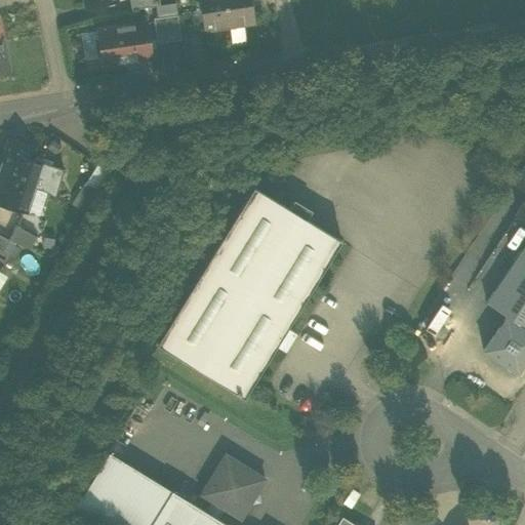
[(129,0),(131,10),(160,4),(158,0),(129,0)]
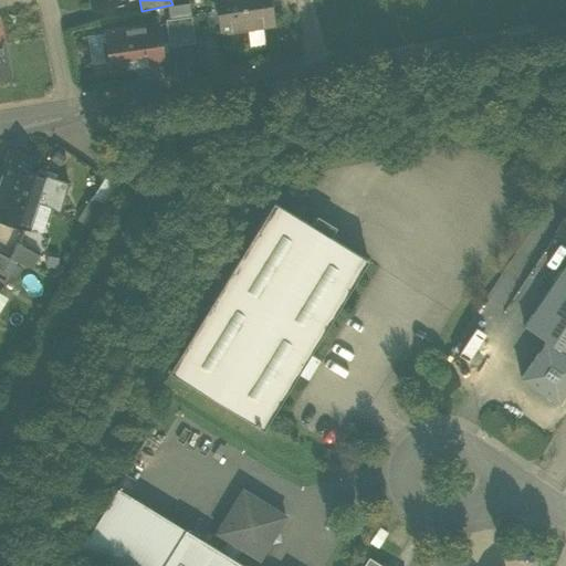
[(215,0),(220,33),(248,29),(242,0),(215,0)]
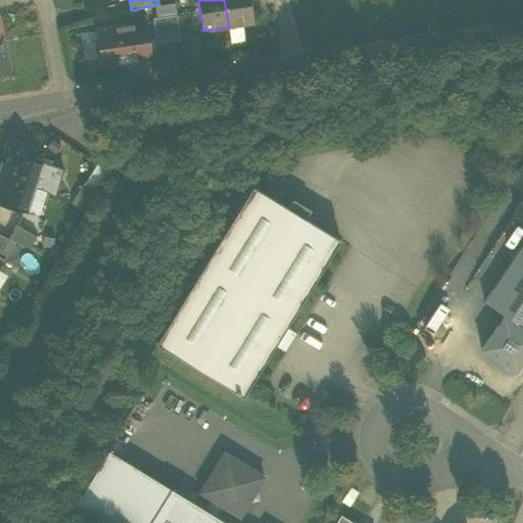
[(250,0),(224,0),(229,27),(242,25),(254,22),(250,0)]
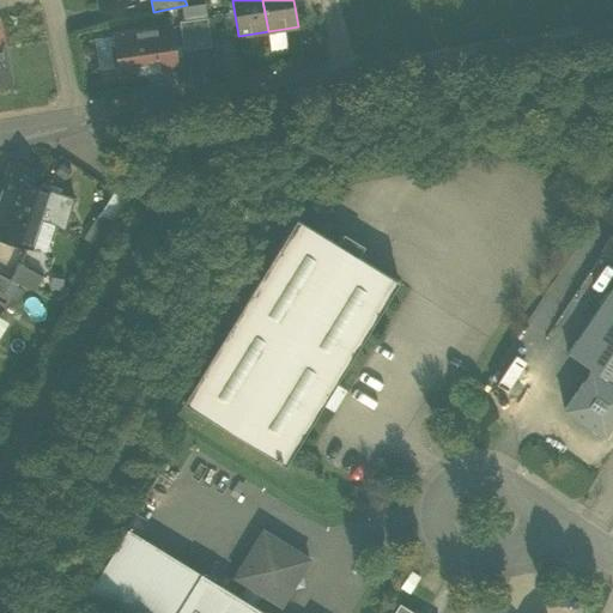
[(182,7),(183,20),(207,18),(205,4),(182,7)]
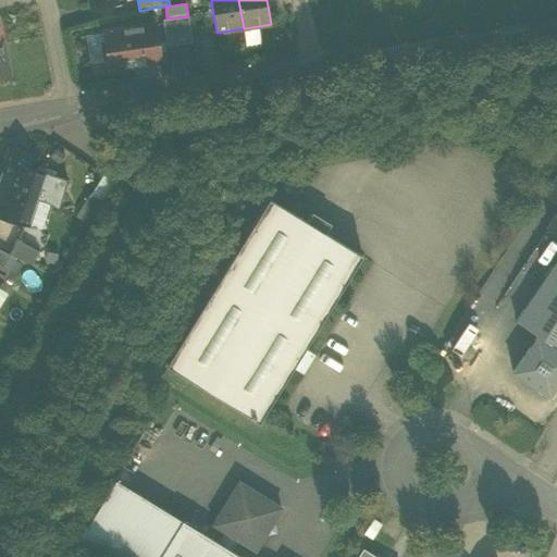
[(162,20),(166,46),(192,41),(188,16),(166,19),(162,20)]
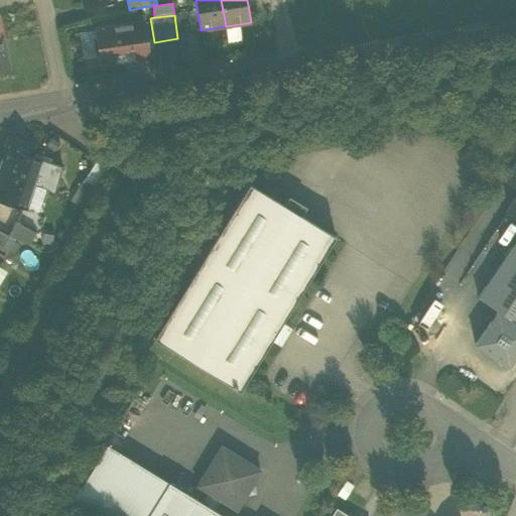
[(100,51),(102,63),(128,59),(148,56),(146,48),(149,48),(148,39),(145,39),(143,23),(97,29),(97,33),(100,51)]
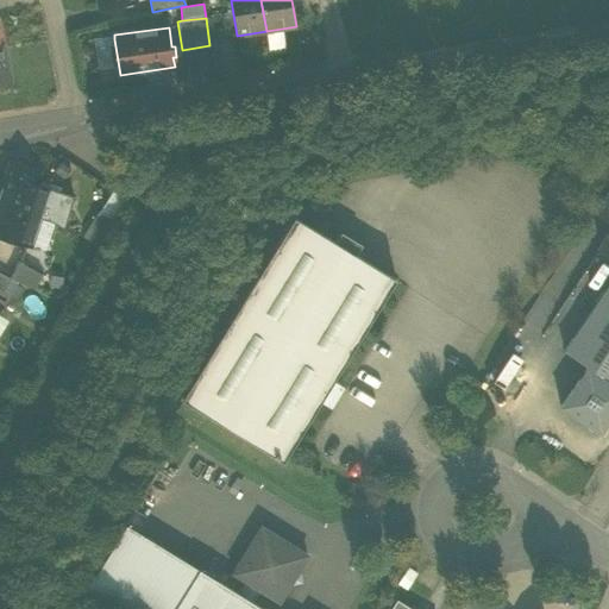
[(284,46),(282,29),(267,31),(269,49),(284,46)]
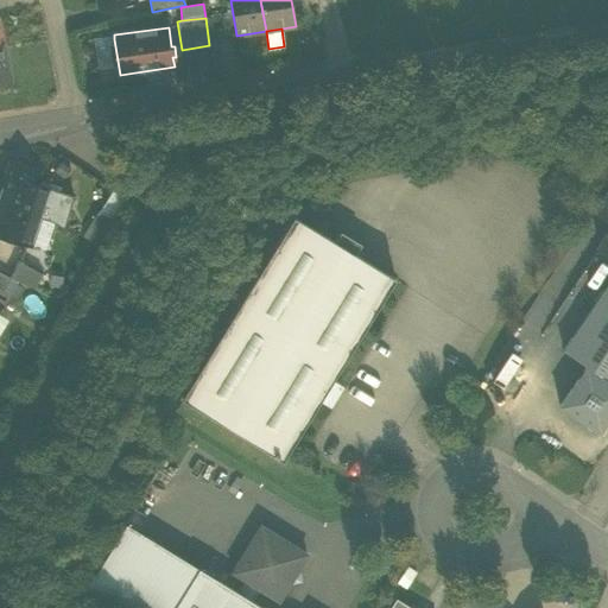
[(100,63),(118,61),(114,39),(96,42),(100,63)]
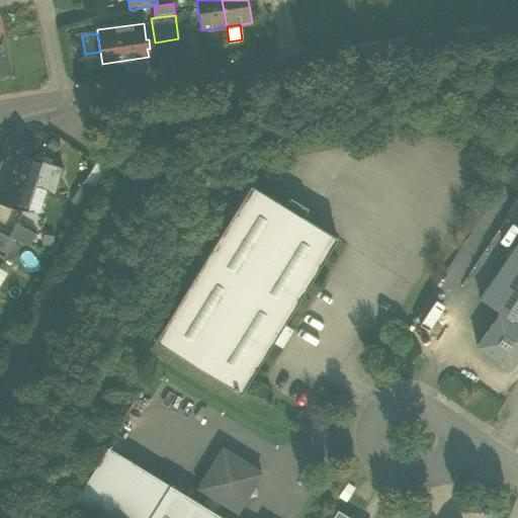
[(0,73),(10,72),(3,36),(0,36),(0,73)]
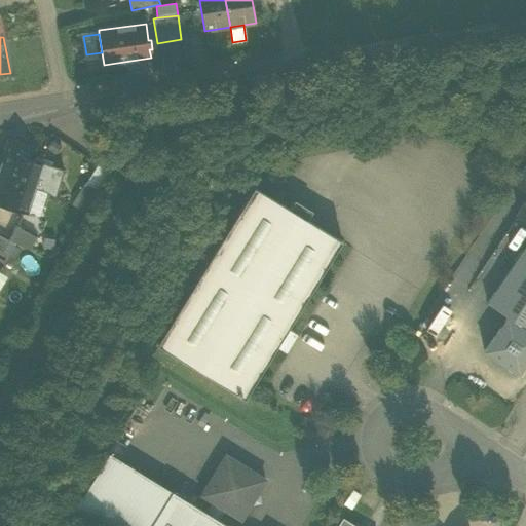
[(153,72),(151,58),(130,61),(133,75),(153,72)]
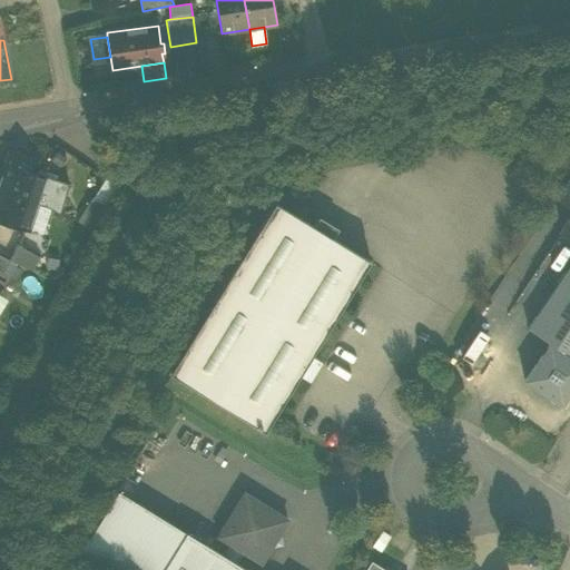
[(10,153),(0,182),(0,192),(37,204),(45,206),(50,208),(60,214),(69,185),(46,177),(33,173),(37,160),(10,153)]
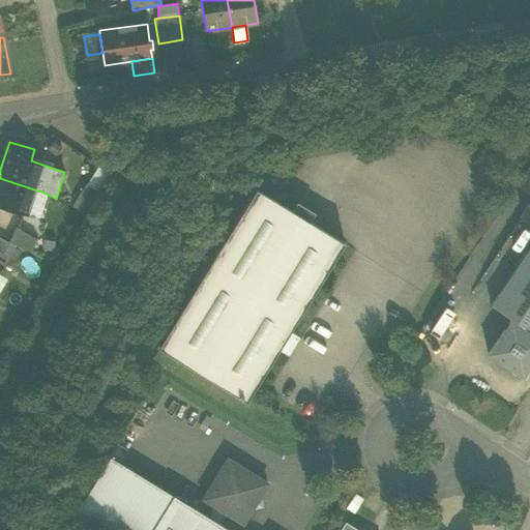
[(529,167),(519,184),(529,192),(529,167)]
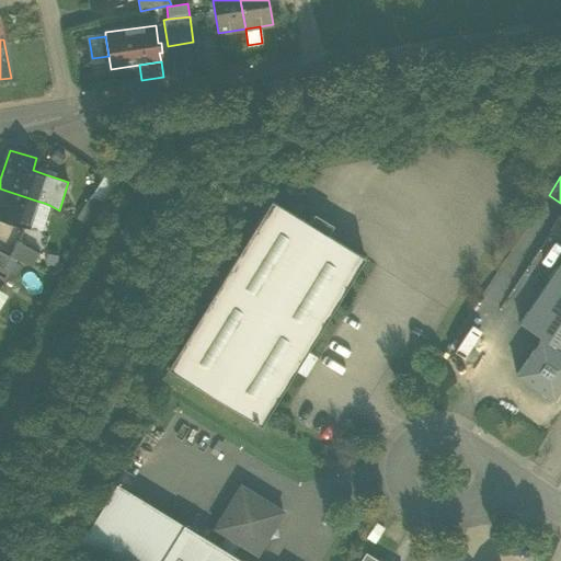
[(104,178),(92,196),(103,203),(104,204),(116,184),(104,178)]
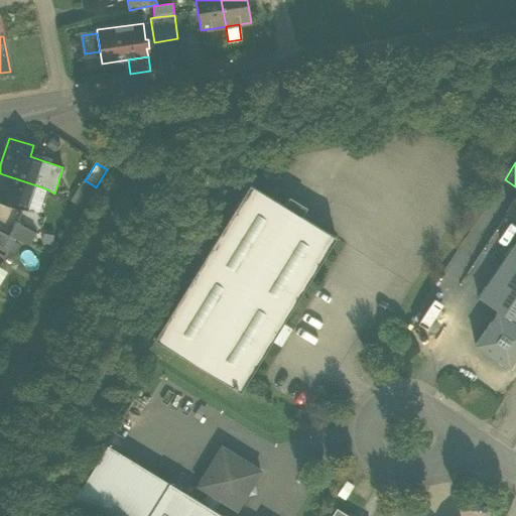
[(0,200),(25,209),(33,184),(0,173),(0,200)]
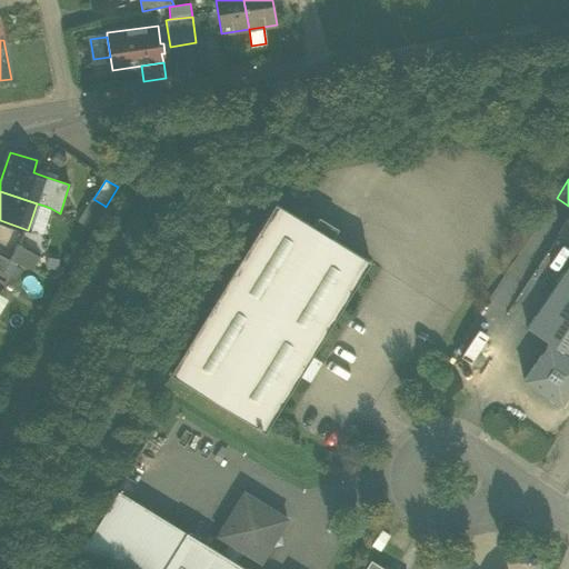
[(78,221),(90,229),(105,206),(93,199),(92,198),(78,221)]
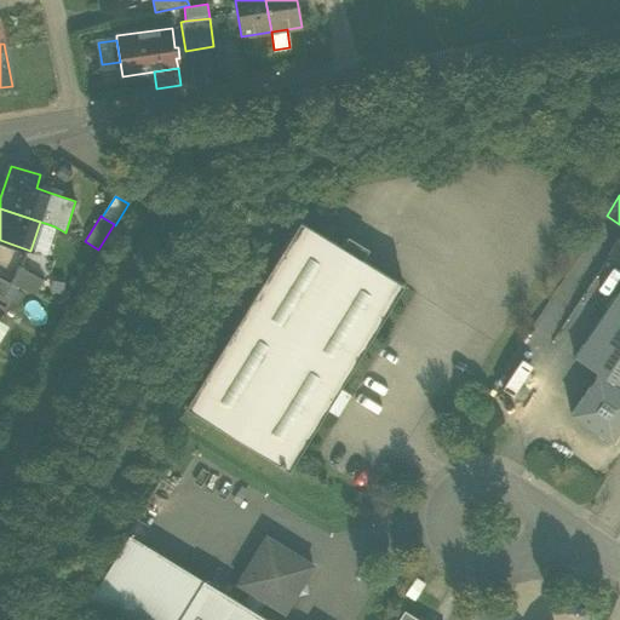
[(185,407),(288,471),(403,285),(363,260),(369,251),(345,236),(340,246),(300,222),(185,407)]
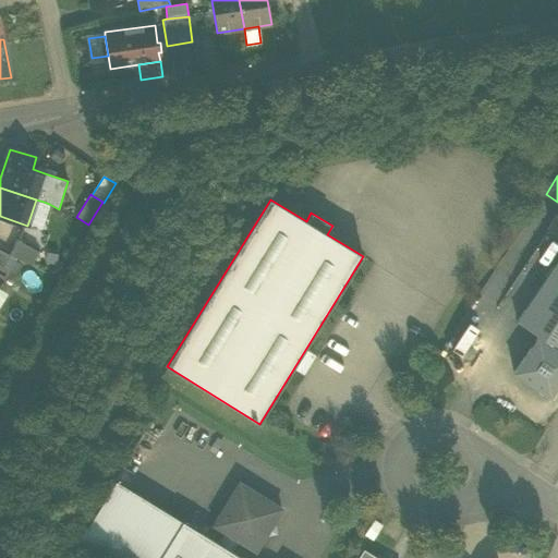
[(10,255),(31,266),(38,252),(16,241),(10,255)]
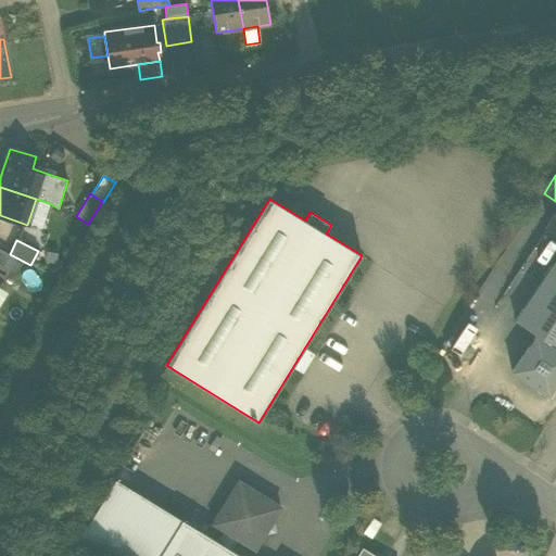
[(0,264),(3,266),(9,254),(0,250),(0,264)]
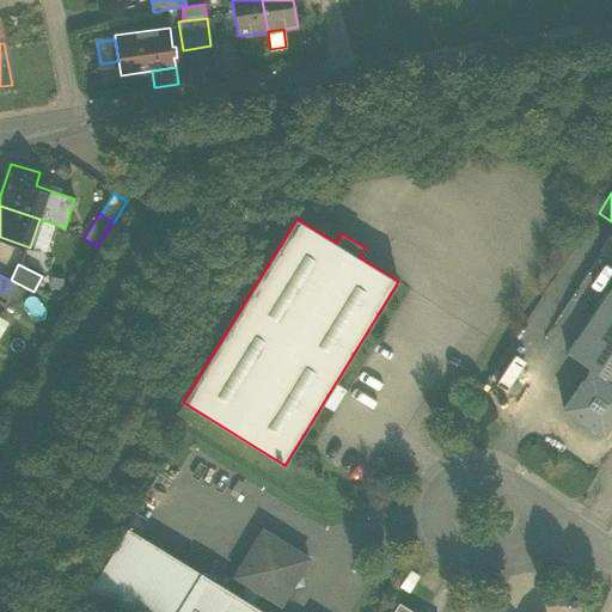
[(611,283),(567,353),(591,368),(611,383),(611,283)]
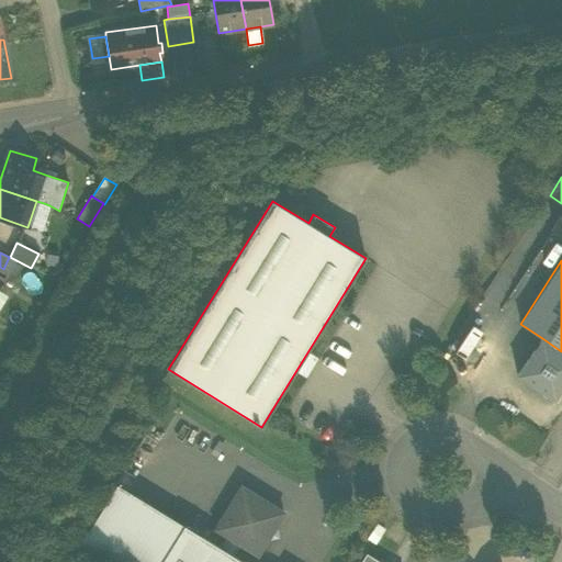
[(561,389),(561,351),(542,338),(517,375),(554,401),(561,389)]
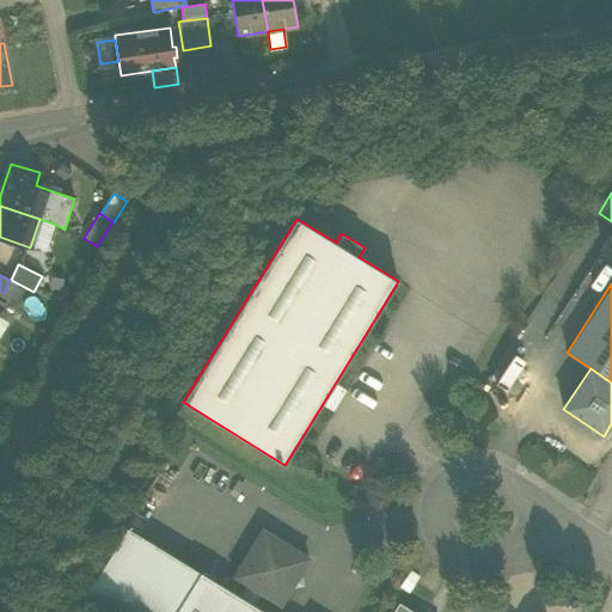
[(87,592),(120,611),(175,611),(200,573),(127,527),(87,592)]
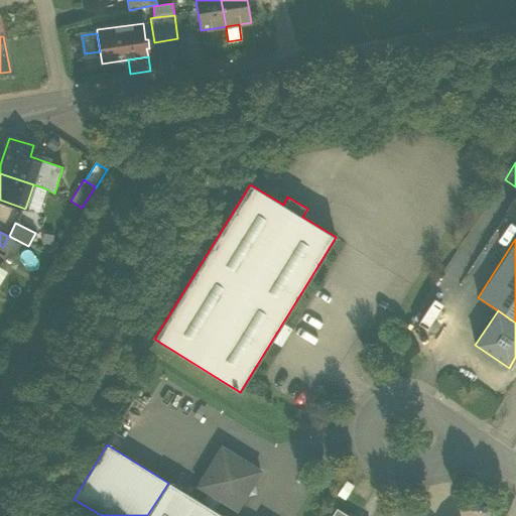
[(198,486),(209,493),(220,499),(237,509),(245,495),(246,495),(255,493),(253,484),(252,483),(260,471),(222,446),(198,486)]
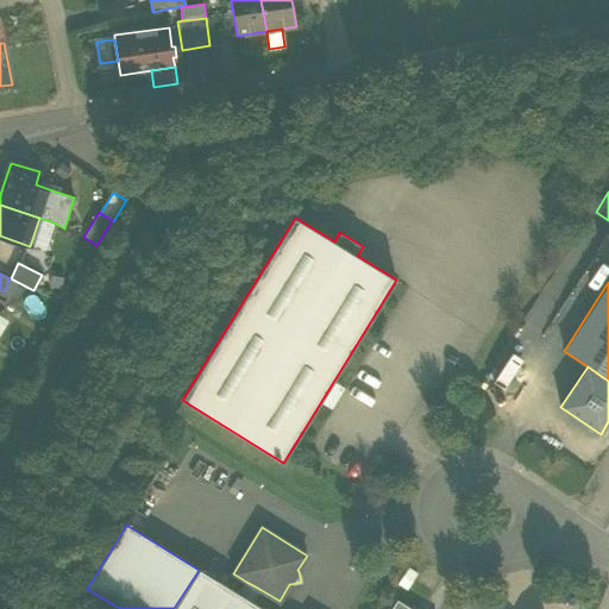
[(200,570),(199,570),(174,608),(263,608),(251,601),(239,594),(200,570)]
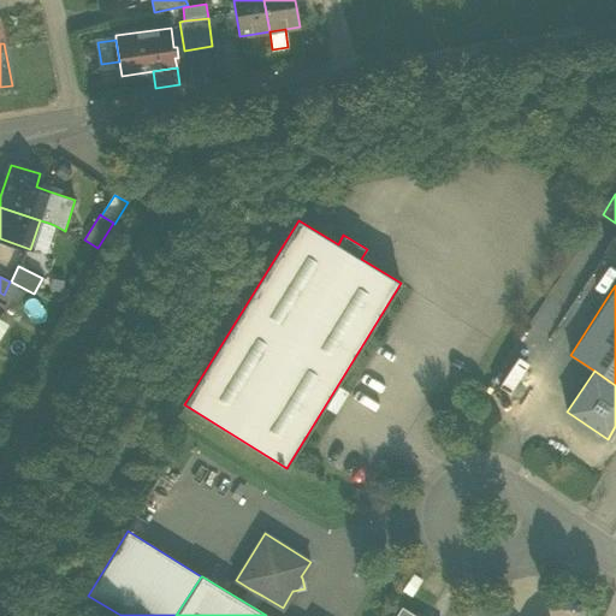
[(249,588),(242,600),(254,608),(262,596),(249,588)]
